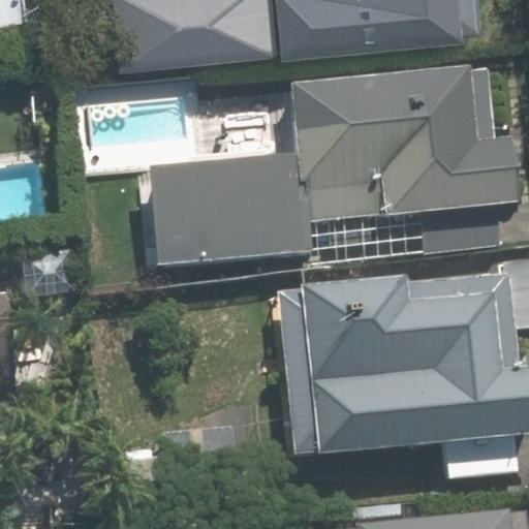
[(107,0),(115,71),(479,38),(475,0),(107,0)]
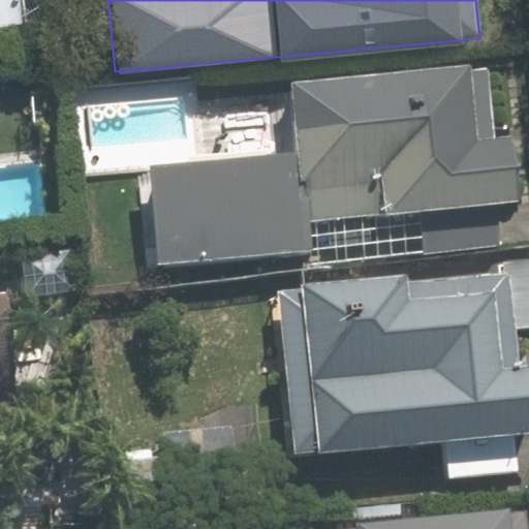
[(298,149),(151,162),(160,263),(315,249),(312,220),(523,200),(517,132),(497,134),(490,60),(291,79),(298,149)]
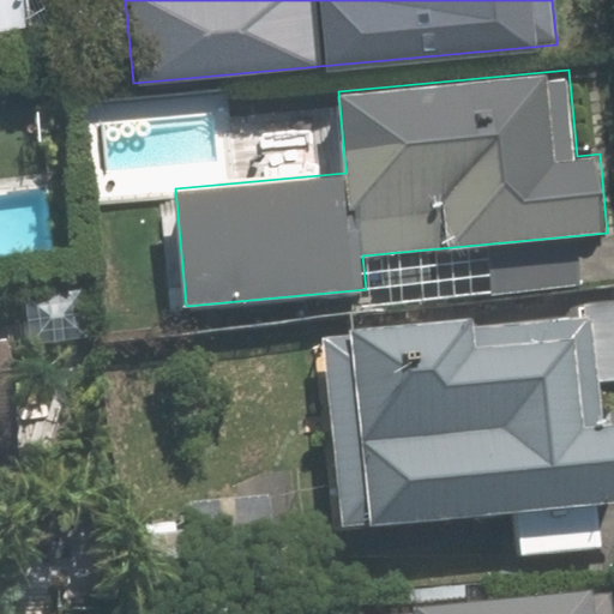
[(323,333),(341,523),(613,498),(613,421),(602,423),(591,309),(323,333)]
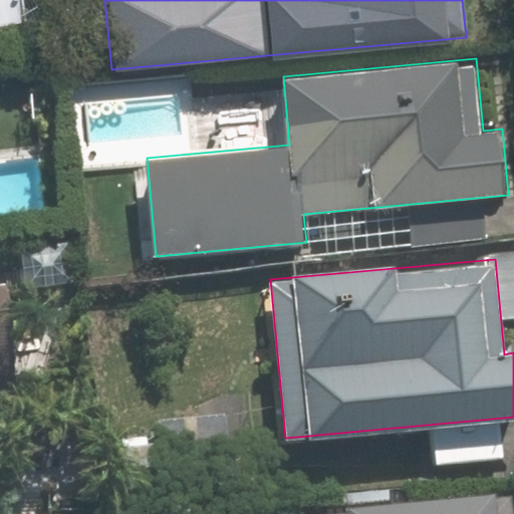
[(0,390),(22,388),(10,279),(0,280),(0,390)]
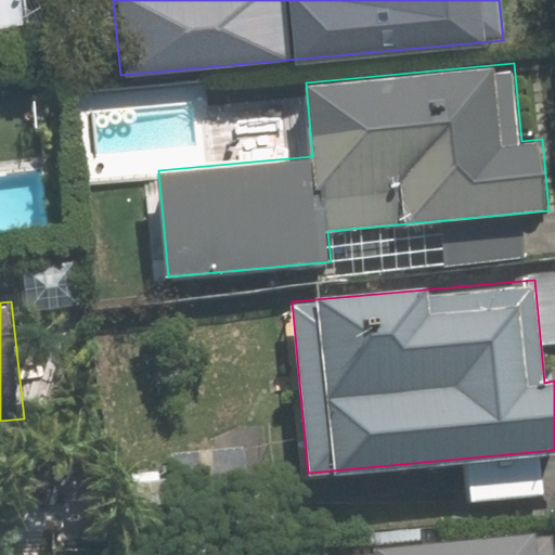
[(553,554),(552,532),(321,554),(553,554)]
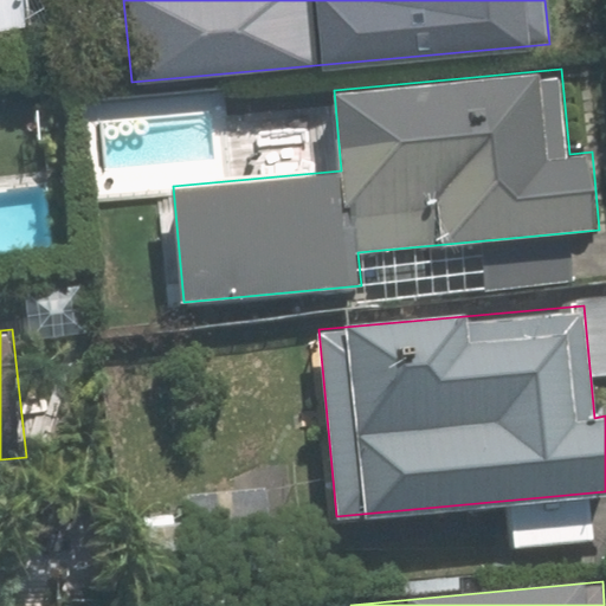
All buildings are outlined.
